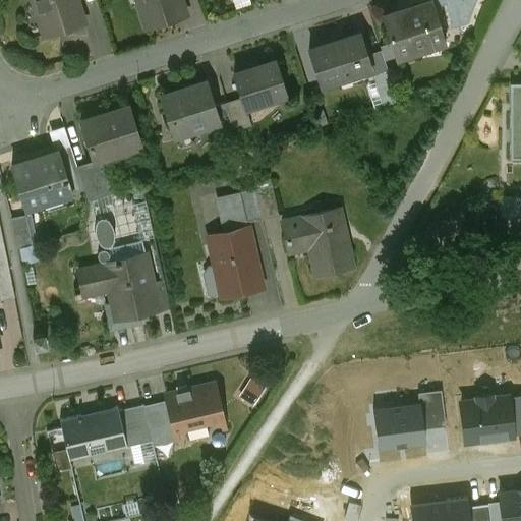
[(76,0),(33,0),(44,35),(83,22),(76,0)]
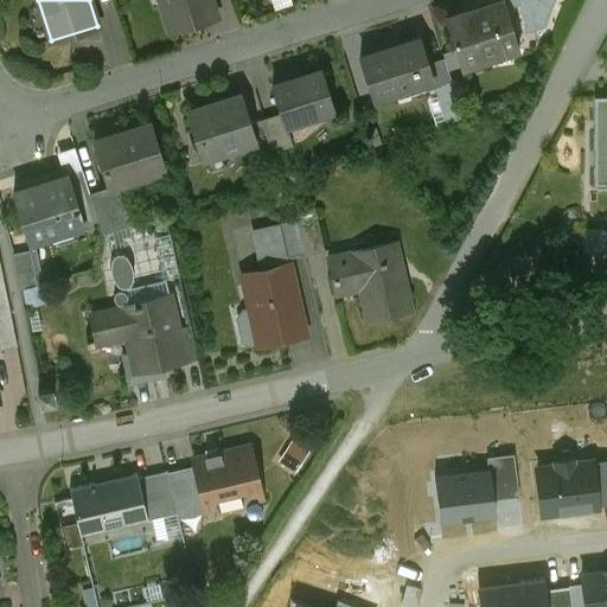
[(211,0),(159,0),(168,29),(216,13),(211,0)]
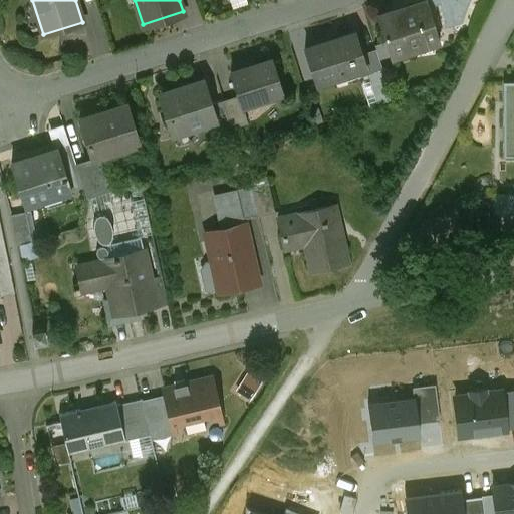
[(423,0),(377,15),(391,57),(439,42),(427,5),(425,0),(423,0)]
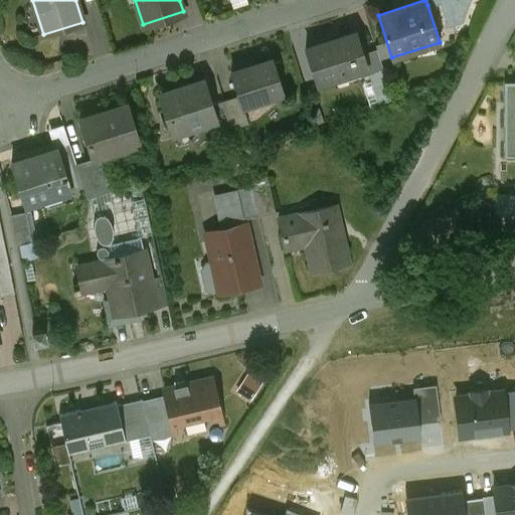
[(356,32),(305,48),(317,84),(367,68),(356,32)]
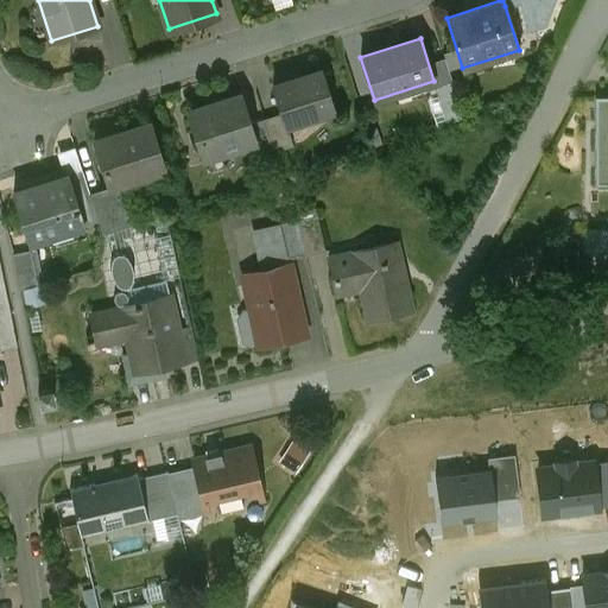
[(321,70),(272,86),(282,113),(286,127),(287,127),(335,112),(321,70)]
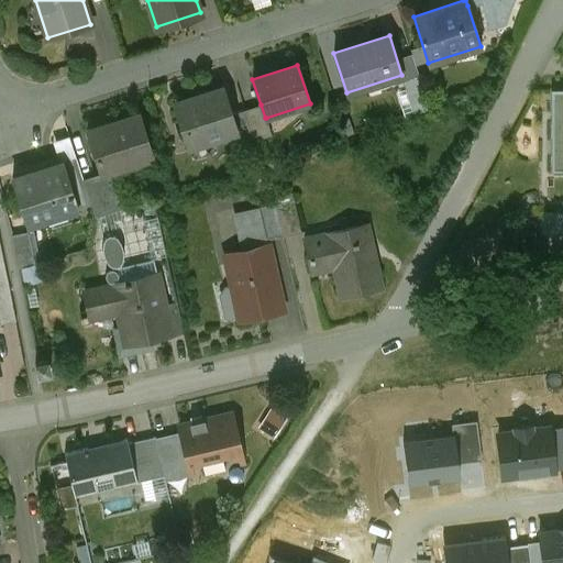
[(418,76),(403,81),(414,116),(429,110),(418,76)]
